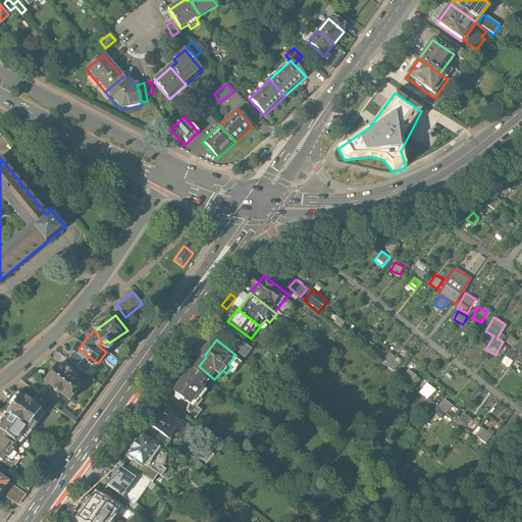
[(509,347),(515,350),(509,360),(504,357),(501,362),(509,368),(519,353),(521,355),(521,345),(514,340),(509,347)]
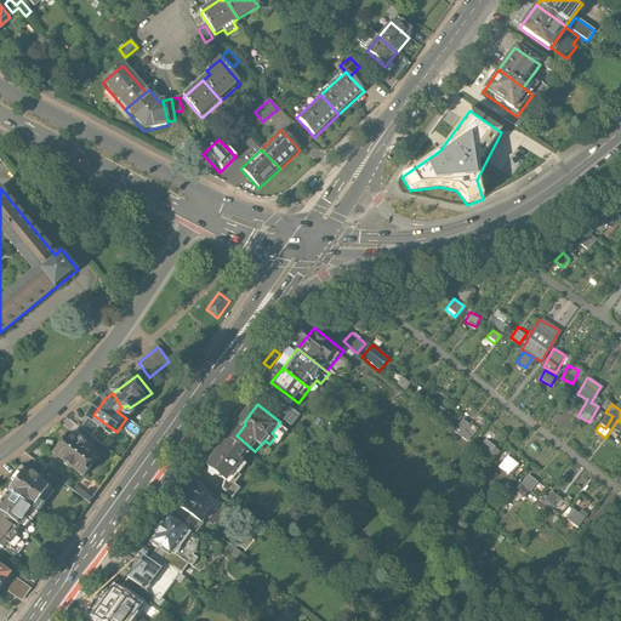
[(296,405),(288,415),(298,425),(307,415),(296,405)]
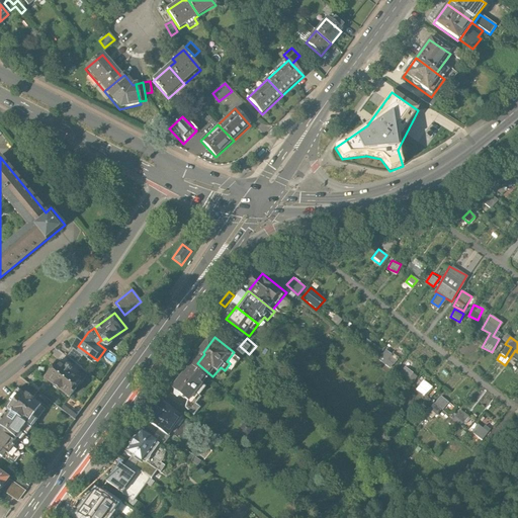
[(505,345),(500,353),(505,355),(509,347),(505,345)]
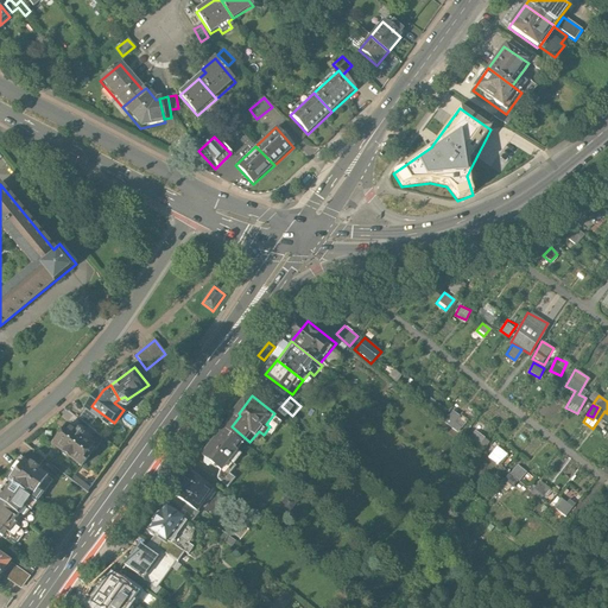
[(97,425),(105,416),(92,406),(84,416),(97,425)]
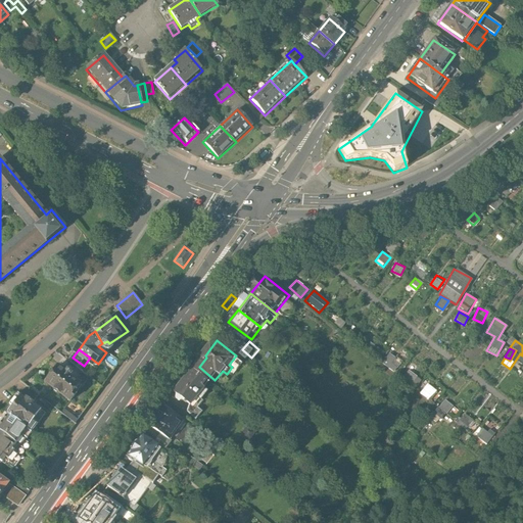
[(386,352),(382,363),(395,368),(399,359),(386,352)]
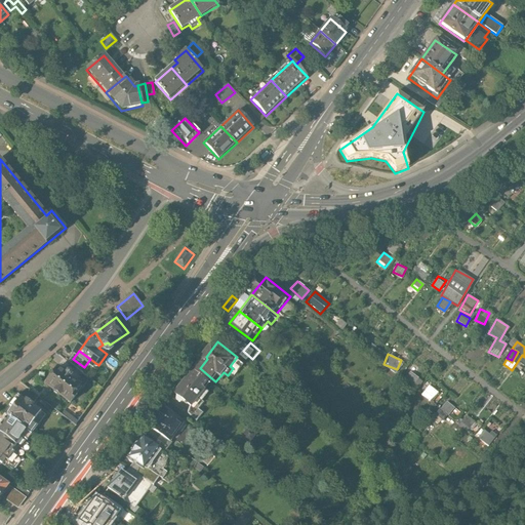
[(237,357),(230,366),(233,368),(241,374),(249,364),(238,356),(237,357)]
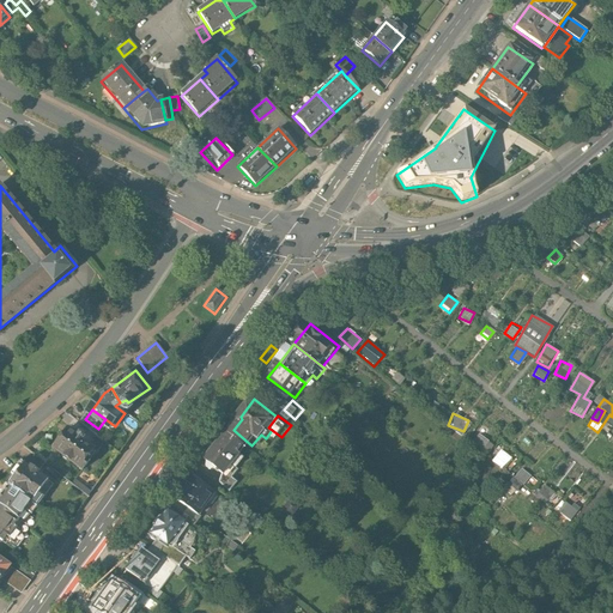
[(60,445),(89,467),(102,450),(98,448),(102,444),(77,424),(60,445)]
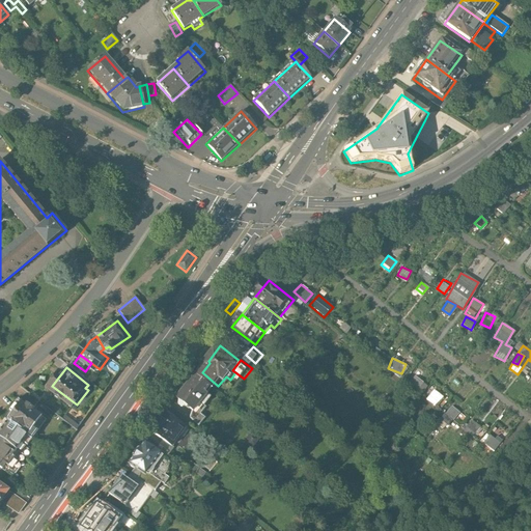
[(213,392),(218,386),(202,372),(184,395),(199,409),(195,414),(205,422),(212,414),(207,410),(213,403),(212,402),(217,396),(213,392)]
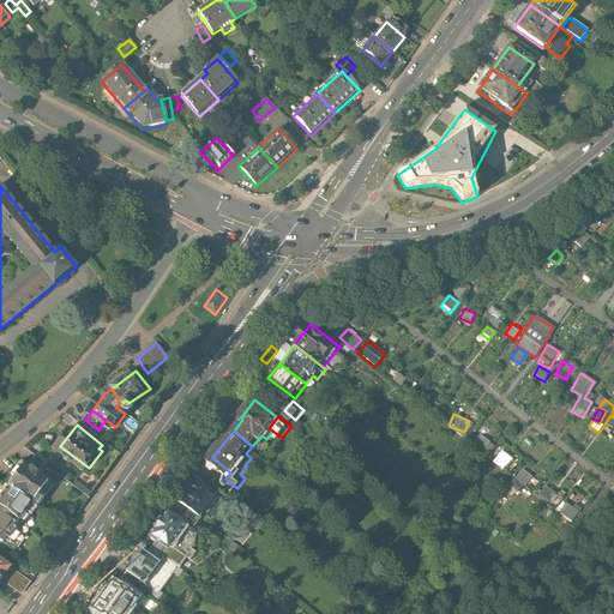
[(480,451),(487,457),(494,445),(477,434),(473,441),(482,449),(480,451)]
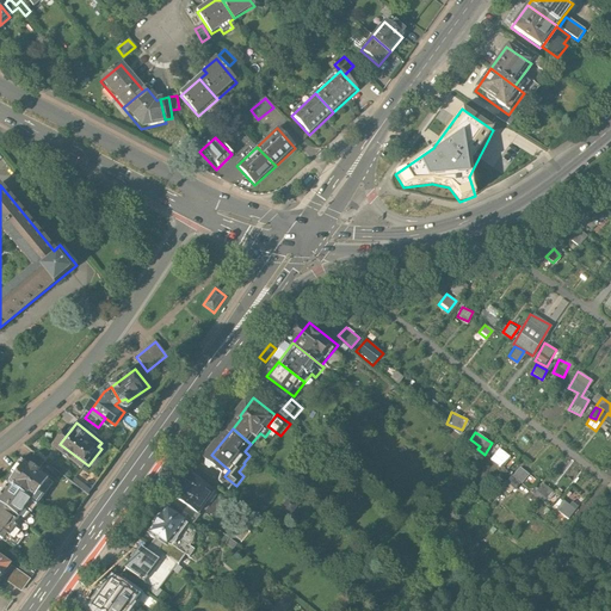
[(498,448),(489,458),(499,466),(507,456),(498,448)]
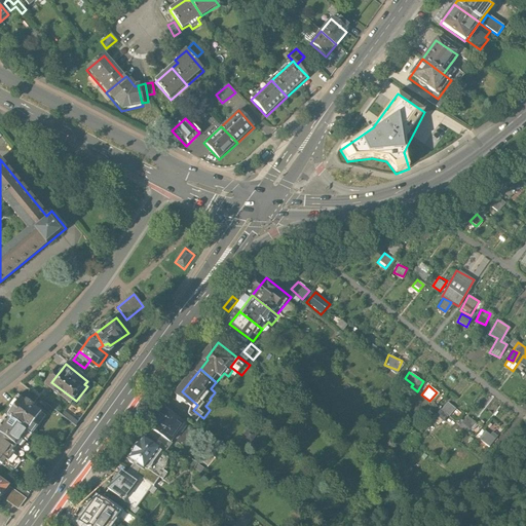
[(52,413),(46,408),(27,393),(13,412),(14,413),(39,430),(52,413)]
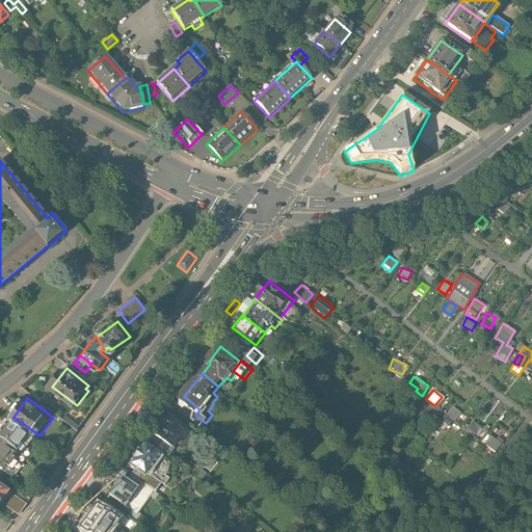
[(452,406),(435,425),(442,430),(452,419),(460,426),(467,419),(452,406)]
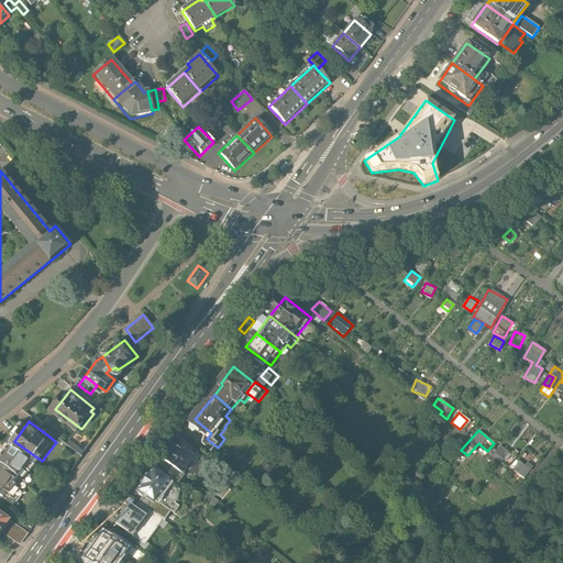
[(205,452),(183,437),(167,459),(178,466),(189,474),(205,452)]
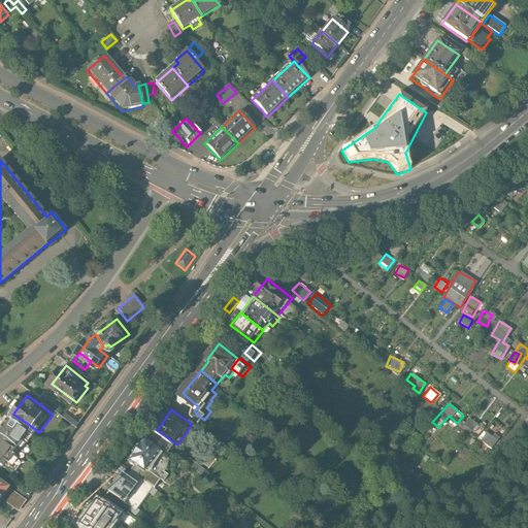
[(22,443),(28,435),(34,439),(39,432),(14,415),(3,430),(22,443)]
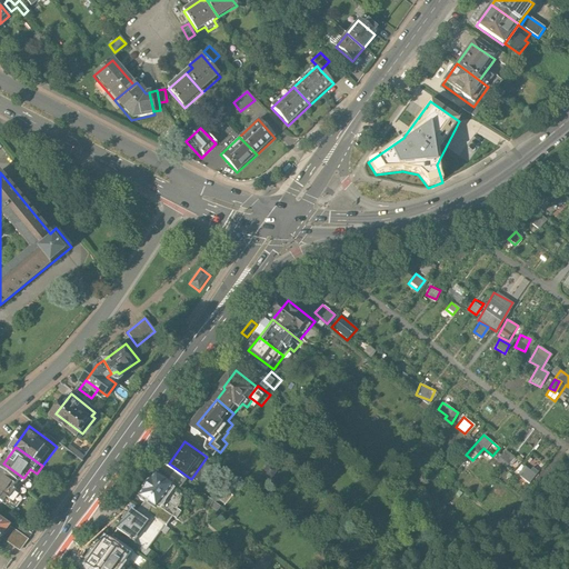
[(523,482),(537,468),(532,463),(528,469),(508,450),(502,456),(505,458),(501,462),(523,482)]
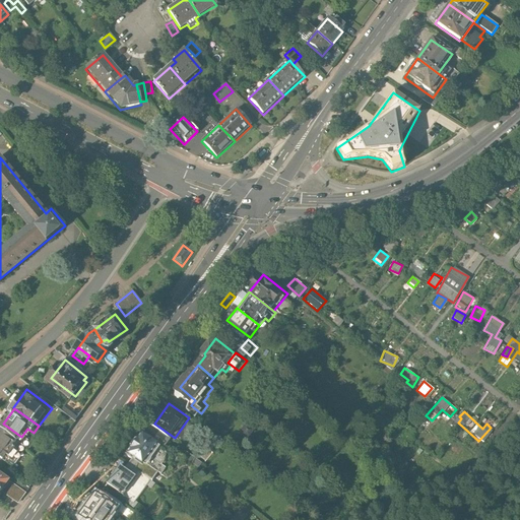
[(3,424),(0,428),(0,450),(8,456),(11,451),(13,453),(19,445),(17,443),(21,437),(3,424)]
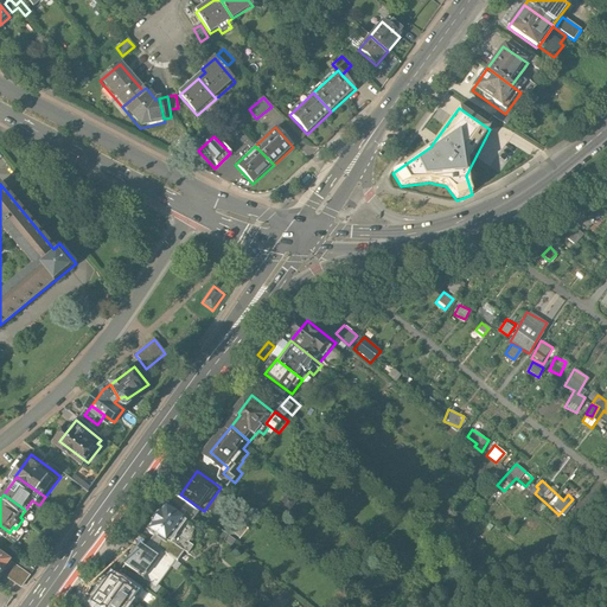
[(192,503),(185,513),(191,517),(197,522),(204,511),(192,503)]
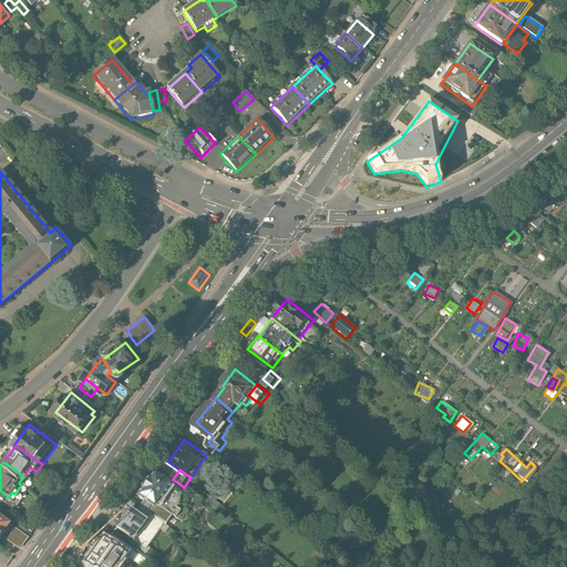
[(155,477),(144,493),(162,506),(178,483),(173,480),(164,473),(160,480),(155,477)]
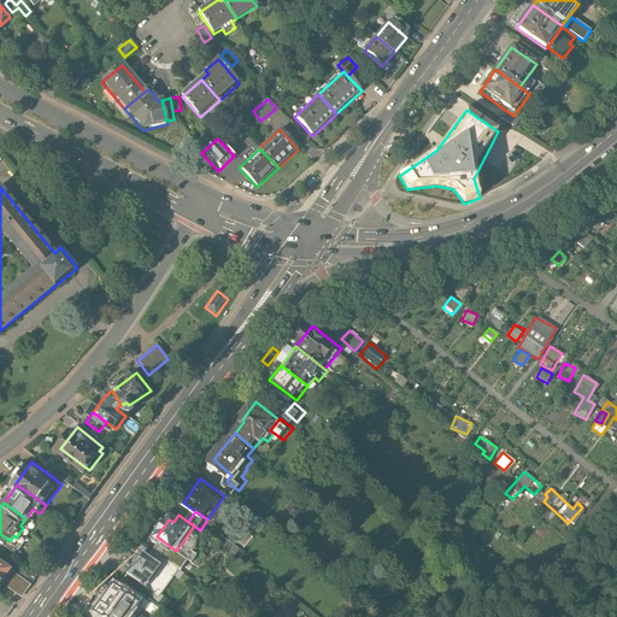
[(487,528),(479,538),(492,548),(500,540),(487,528)]
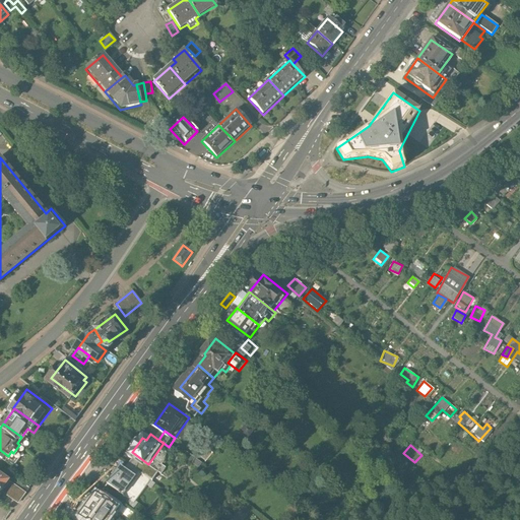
[(208,461),(190,448),(186,453),(204,466),(208,461)]
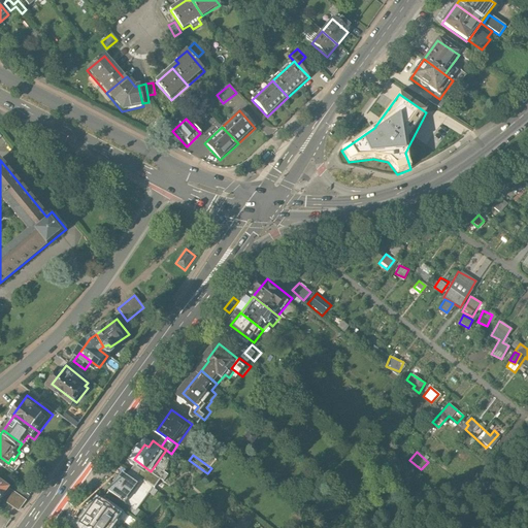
[(135,469),(131,474),(143,483),(146,477),(135,469)]
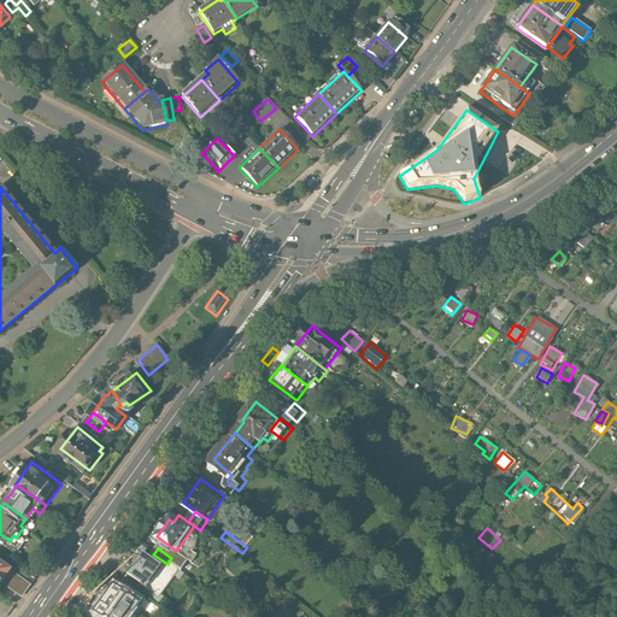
[(148,550),(133,571),(152,585),(168,564),(153,554),(148,550)]
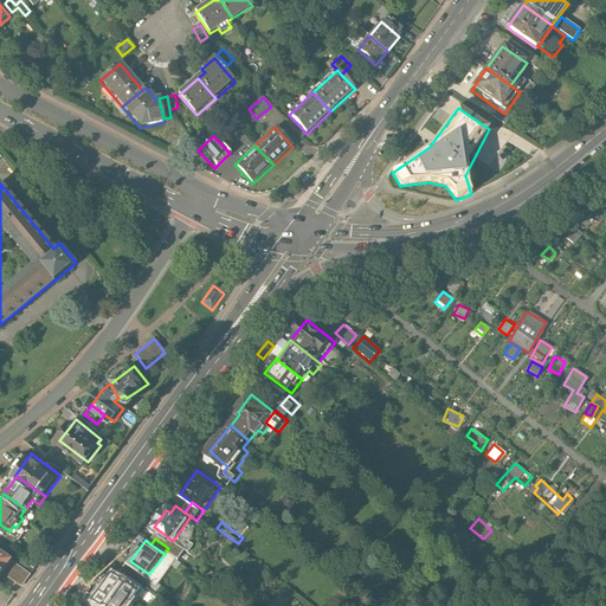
[(11,561),(1,573),(20,586),(28,573),(11,561)]
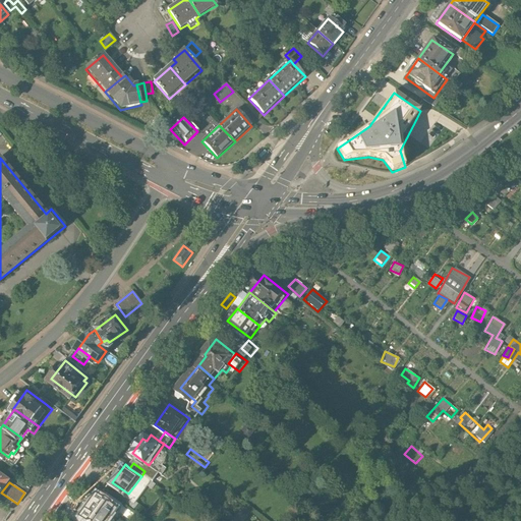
[(106,485),(100,493),(120,507),(122,509),(127,502),(106,485)]
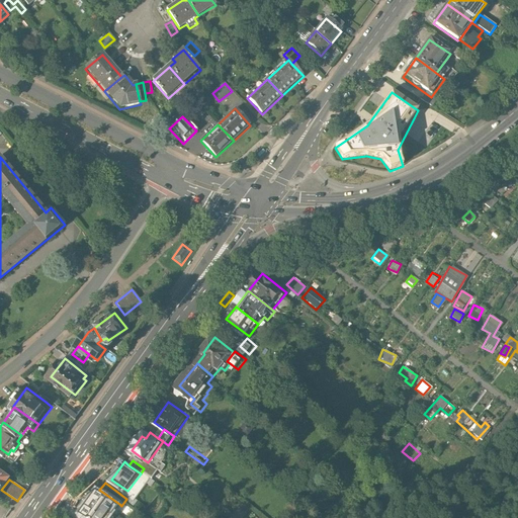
[(84,512),(92,517),(108,517),(119,504),(99,490),(84,512)]
